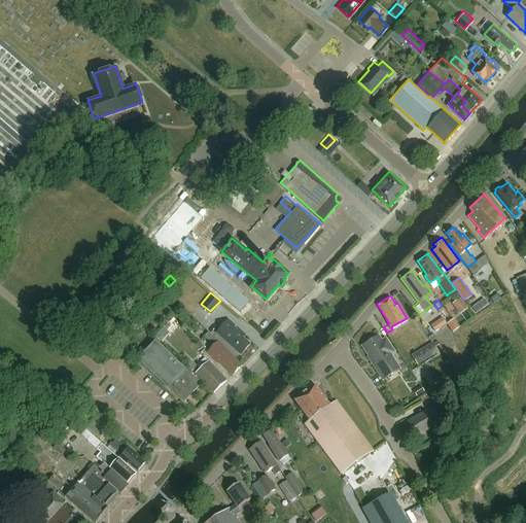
[(459,324),(453,316),(446,321),(452,329),(459,324)]
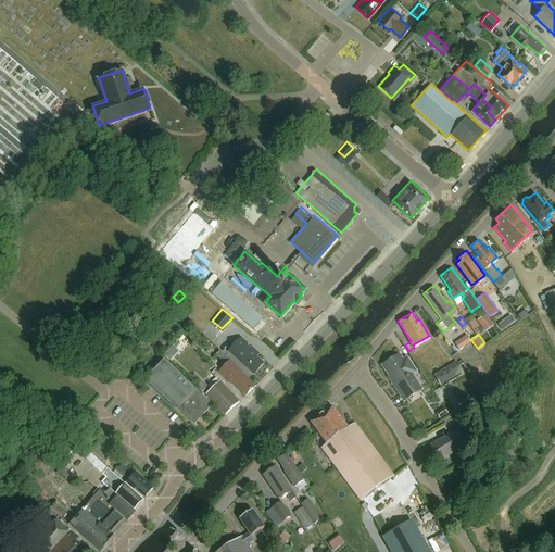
[(227,349),(253,372),(263,361),(255,354),(257,351),(251,346),(250,347),(246,342),(247,341),(240,335),(227,349)]
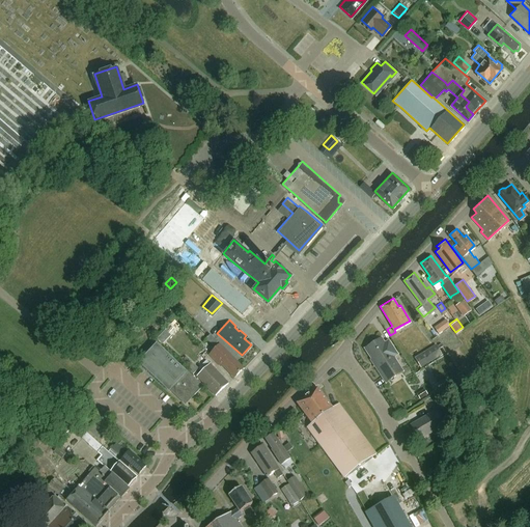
[(216,339),(208,332),(204,336),(212,343),(216,339)]
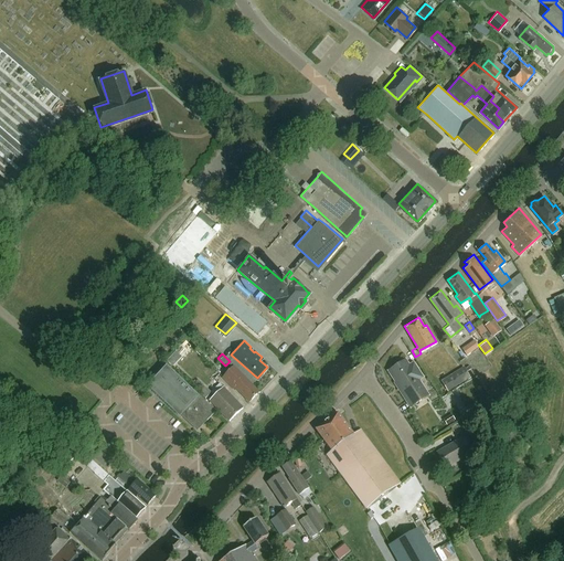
[(405,356),(386,368),(410,405),(428,393),(419,378),(423,376),(413,359),(408,361),(405,356)]
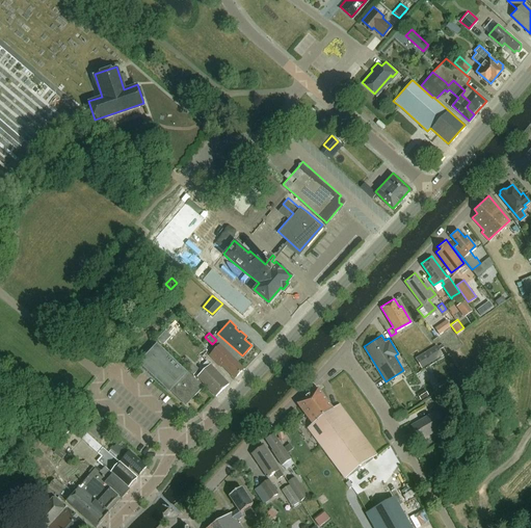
[(183,399),(200,381),(186,369),(184,371),(173,360),(175,359),(156,341),(138,361),(156,377),(167,389),(169,387),(183,399)]
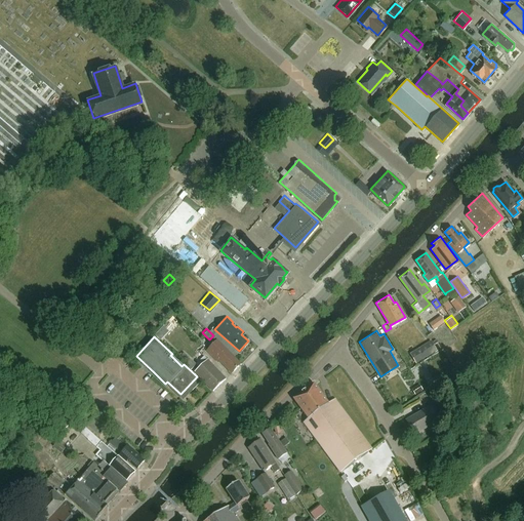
[(436,348),(430,337),(409,351),(415,361),(436,348)]
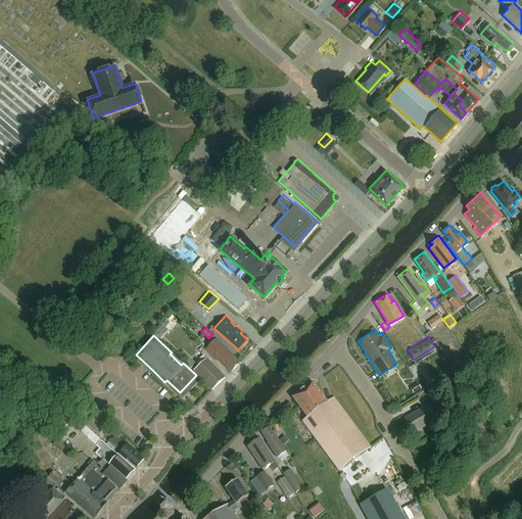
[(239,361),(233,355),(216,337),(205,346),(212,354),(217,359),(219,357),(230,369),(239,361)]
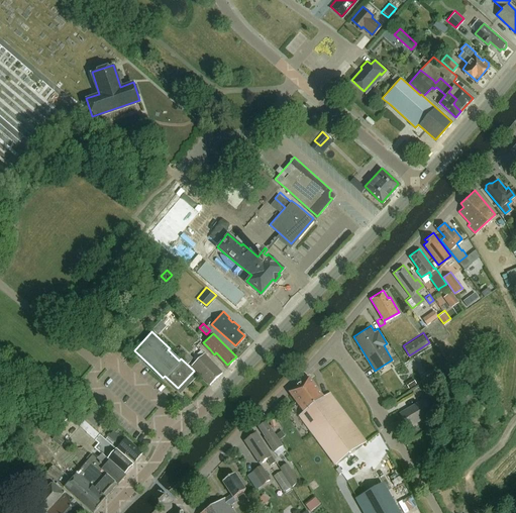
[(210,358),(200,348),(193,355),(196,358),(191,364),(209,383),(221,371),(210,358)]
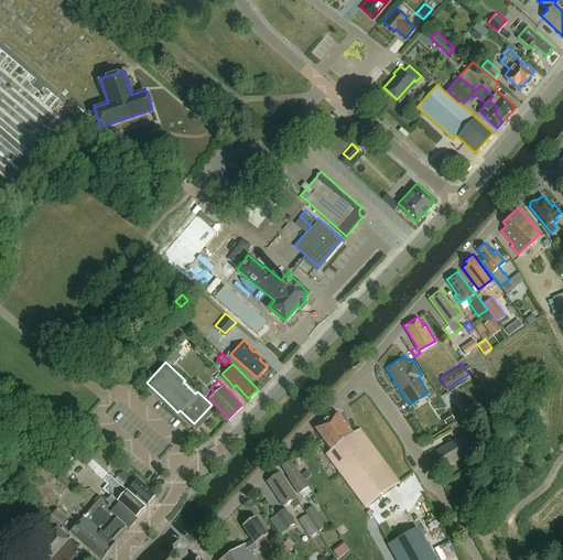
[(325,451),(352,487),(366,505),(399,481),(368,439),(370,437),(361,424),(353,431),(336,409),(314,426),(331,448),(325,451)]
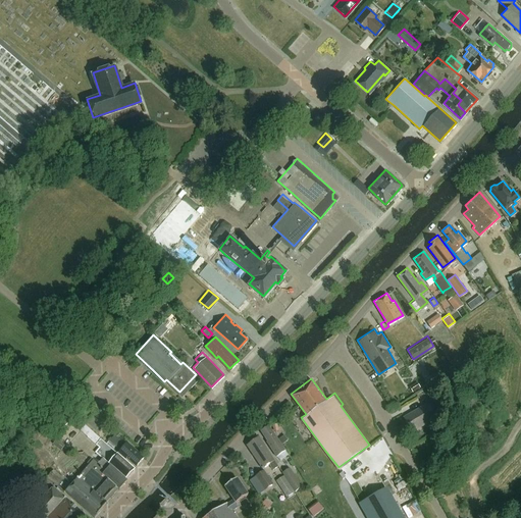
[(412,391),(419,386),(415,381),(409,385),(412,391)]
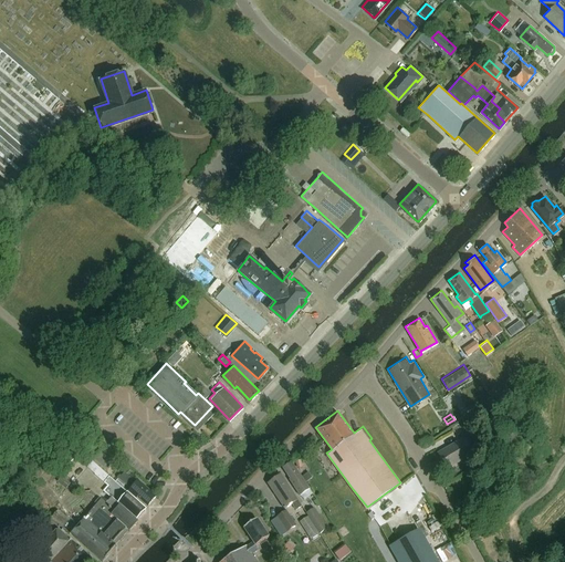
[(468,441),(475,436),(470,425),(456,433),(459,438),(437,450),(446,466),(472,450),(468,441)]
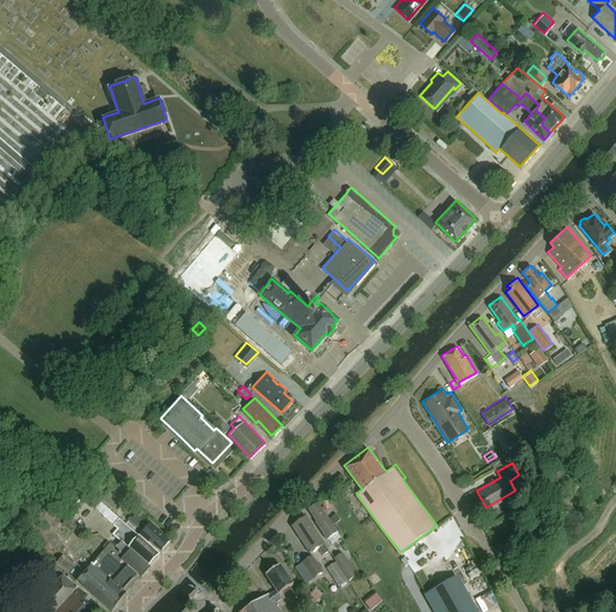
[(125,495),(113,484),(107,490),(121,501),(125,495)]
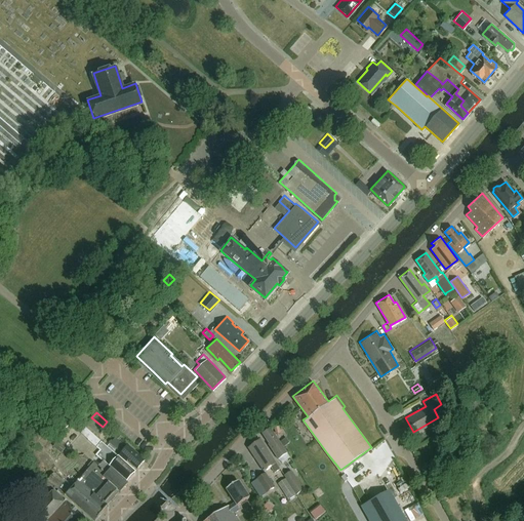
[(48,428),(55,435),(69,422),(62,414),(48,428)]
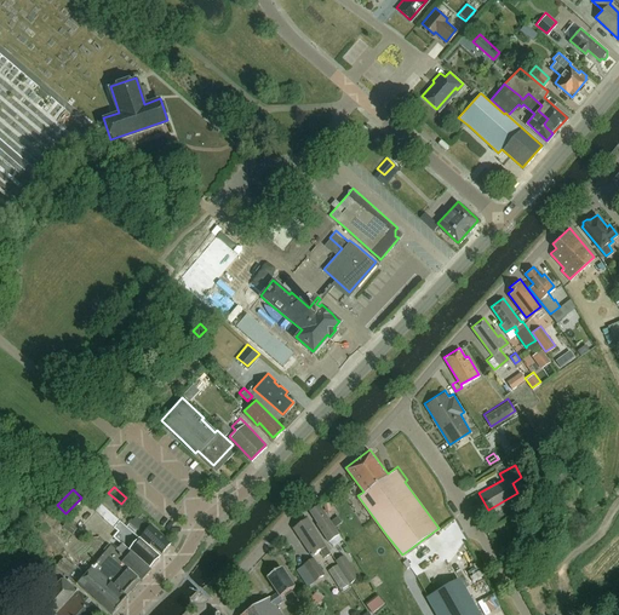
[(159,553),(138,535),(137,536),(99,503),(95,509),(104,516),(118,528),(113,534),(121,542),(147,567),(159,553)]
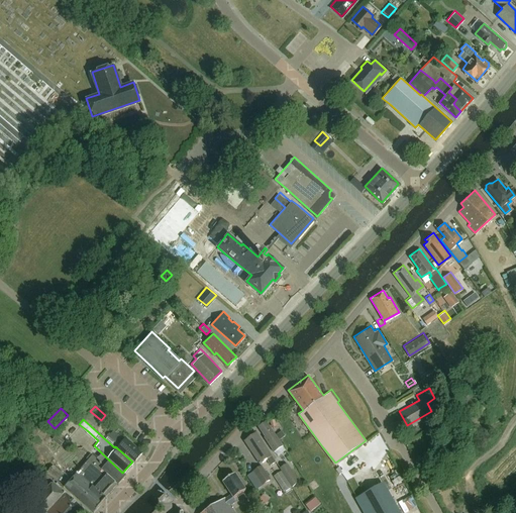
[(277,453),(285,448),(266,420),(258,425),(265,434),(264,435),(273,449),(277,453)]
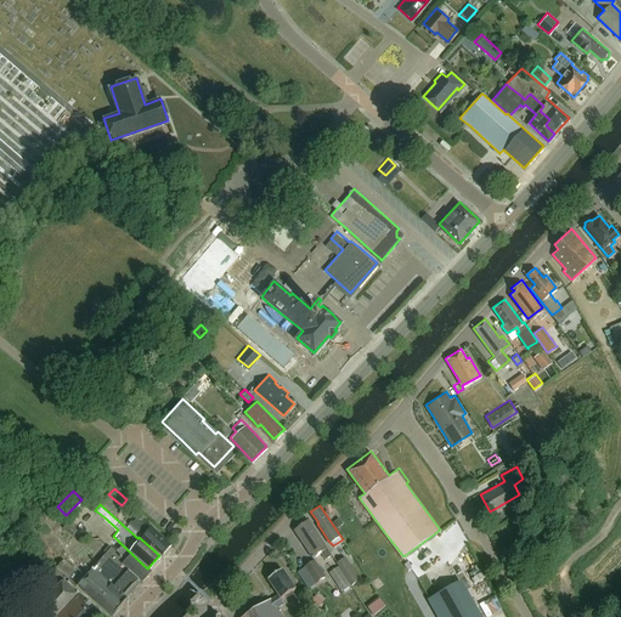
[(162,552),(170,542),(151,525),(148,527),(136,515),(130,522),(142,533),(140,536),(148,543),(151,541),(154,544),(154,545),(162,552)]
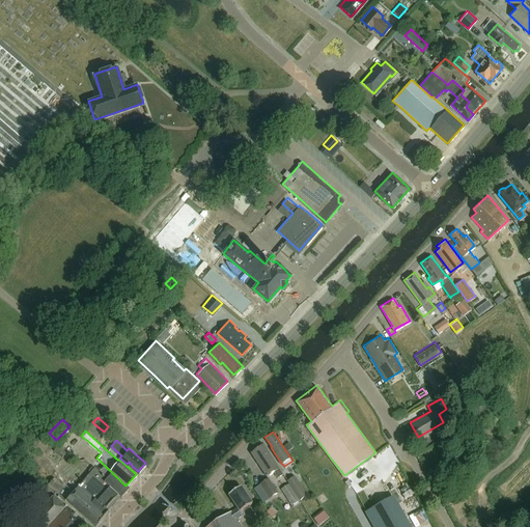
[(266,474),(273,470),(277,476),(282,472),(278,466),(262,443),(250,451),(266,474)]
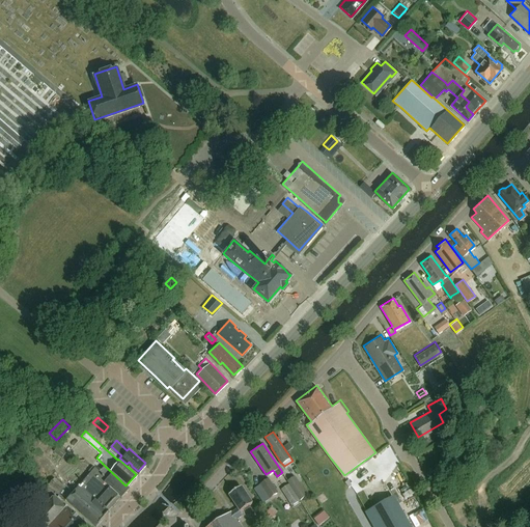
[(64,450),(57,444),(54,449),(61,455),(64,450)]
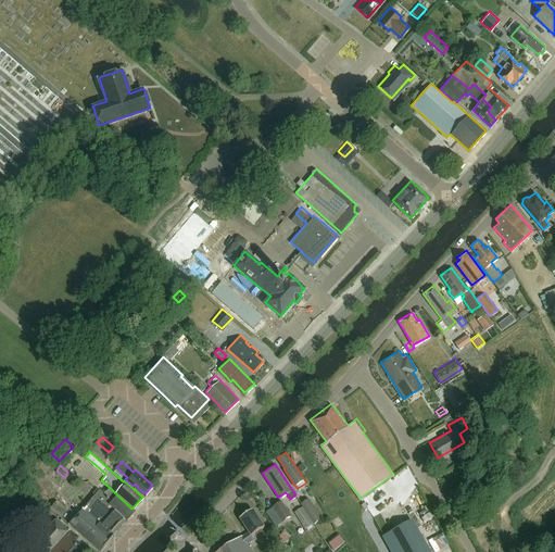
[(123,516),(126,519),(135,511),(133,510),(131,509),(109,487),(101,479),(96,485),(97,486),(109,497),(106,499),(110,501),(108,503),(111,506),(123,517),(123,516)]
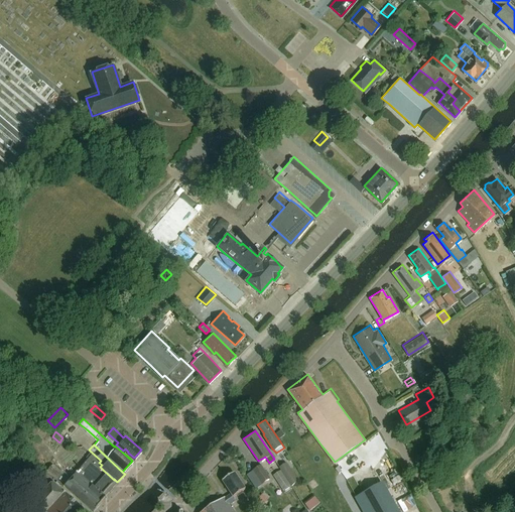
[(114,480),(103,470),(100,467),(102,465),(99,463),(101,461),(90,451),(87,456),(88,457),(65,483),(67,485),(66,485),(93,509),(98,503),(98,502),(100,501),(97,498),(99,496),(100,496),(102,493),(102,494),(103,492),(106,488),(107,488),(109,490),(112,487),(110,485),(110,484),(113,480),(113,481),(114,480)]
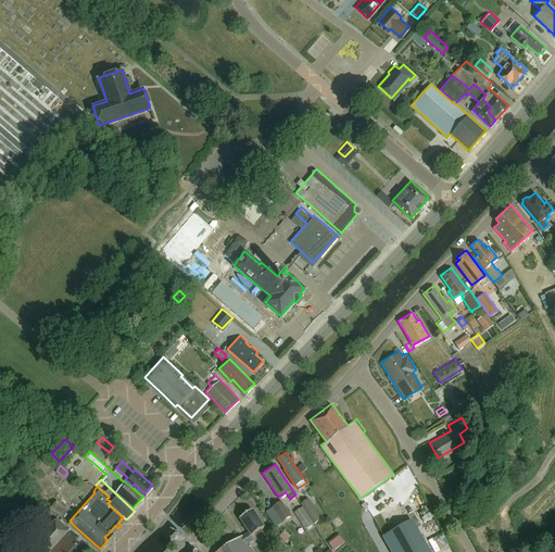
[(300,502),(314,522),(320,517),(307,497),(300,502)]
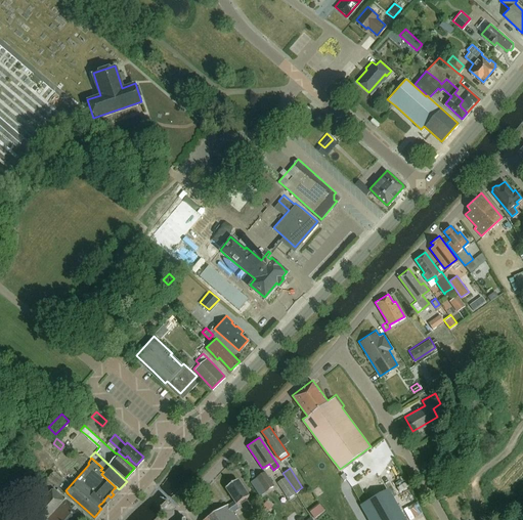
[(48,478),(57,486),(64,478),(54,470),(48,478)]
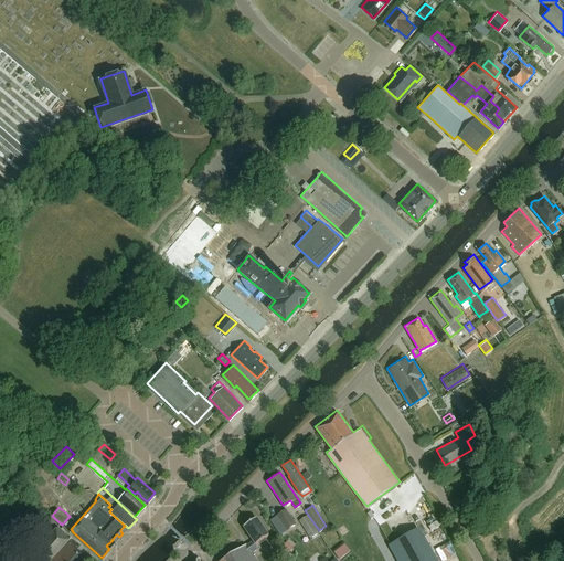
[(285,528),(294,522),(284,507),(275,512),(285,528)]
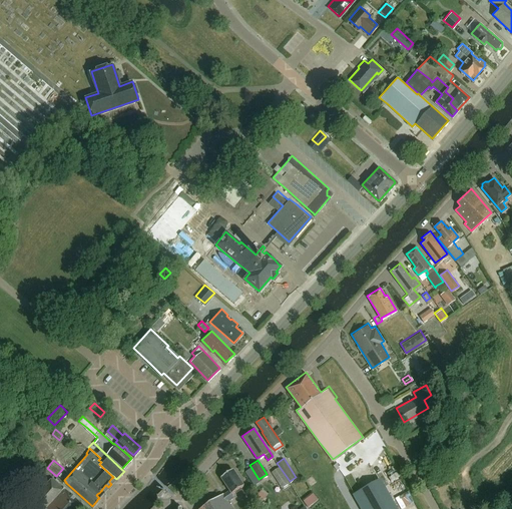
[(283,486),(290,481),(277,463),(271,467),(283,486)]
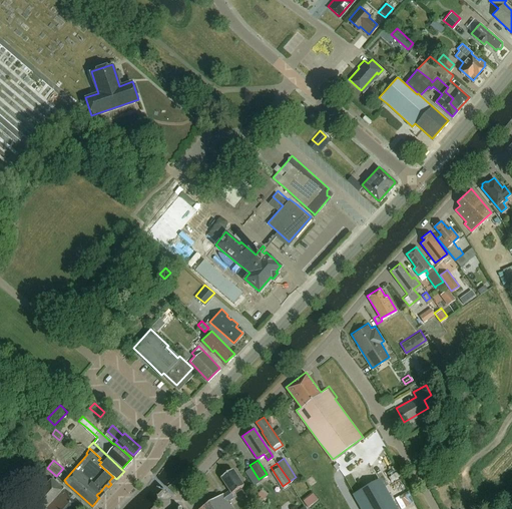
[(228,488),(227,489),(222,492),(195,508),(233,508),(227,499),(233,495),(231,492),(242,484),(231,467),(219,475),(228,488)]
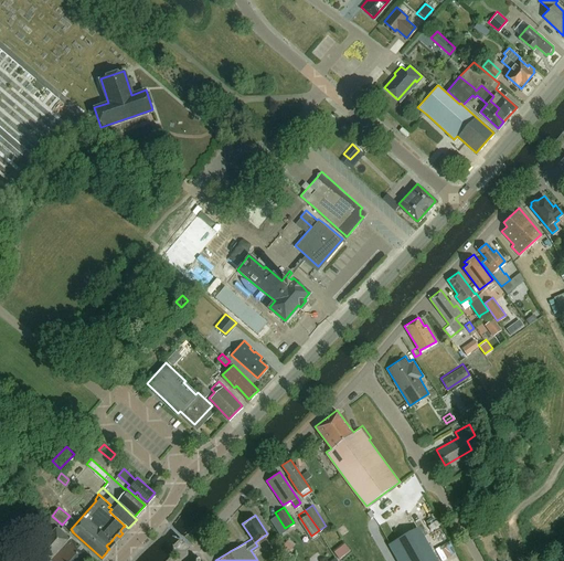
[(437,560),(414,524),(391,539),(404,560),(437,560)]
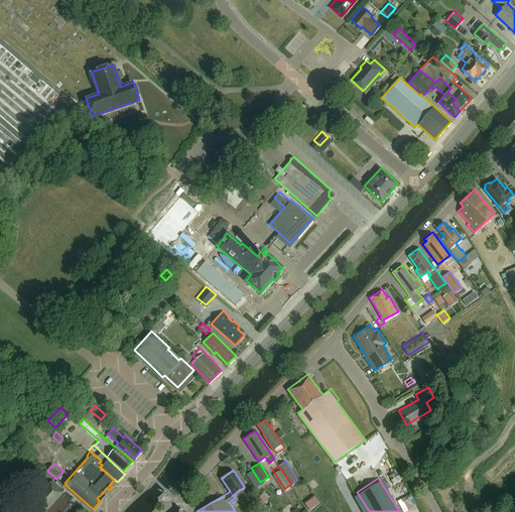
[(52,479),(40,492),(34,500),(47,511),(75,511),(82,505),(52,479)]
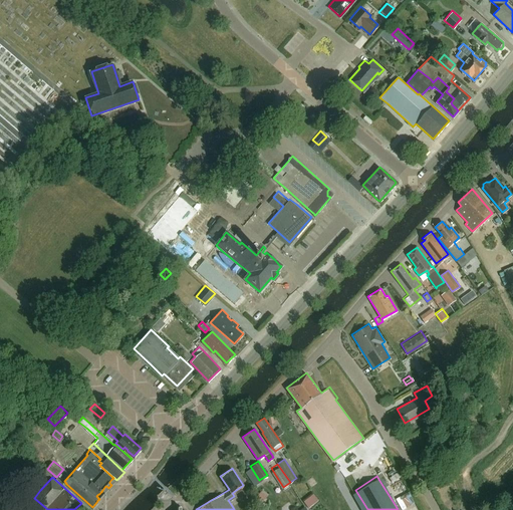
[(265,496),(259,491),(256,496),(262,500),(265,496)]
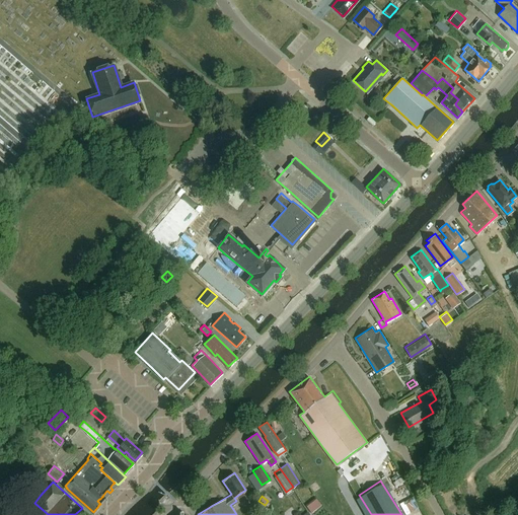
[(311,511),(321,503),(316,497),(306,504),(311,511)]
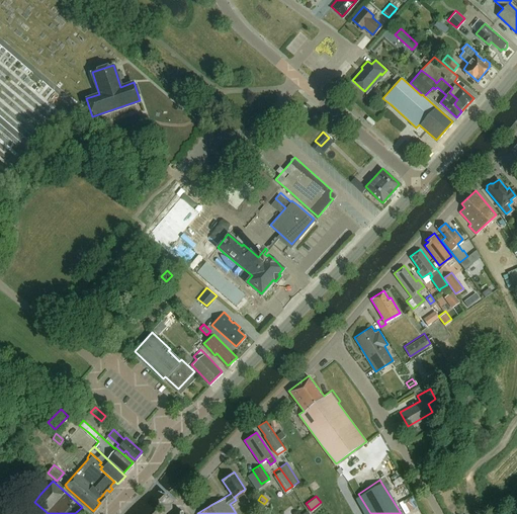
[(20,503),(16,508),(24,513),(25,513),(29,509),(20,503)]
